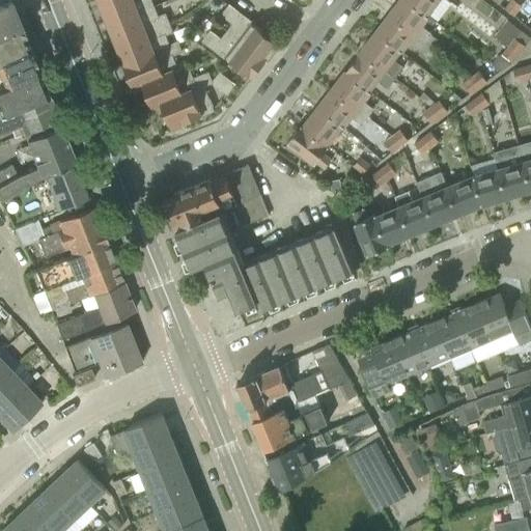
[(113,0),(101,5),(108,24),(155,5),(152,0),(113,0)]
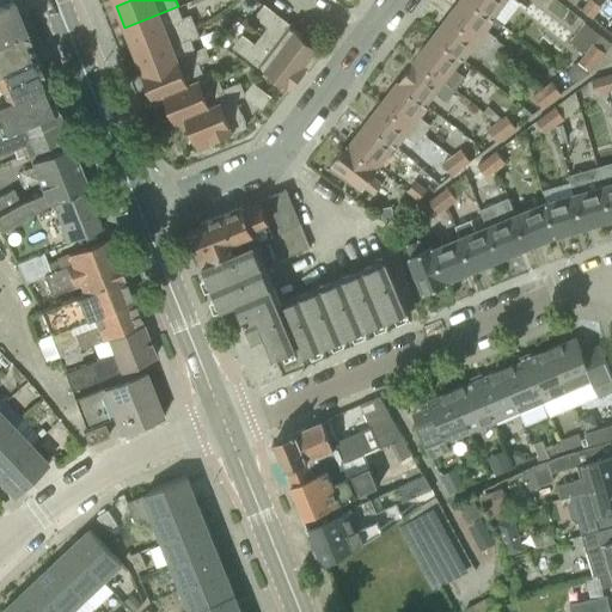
[(494,14),(475,0),(463,0),(451,16),(499,54),(505,46),(497,40),(499,38),(487,30),(495,18),(493,17),(494,14)]
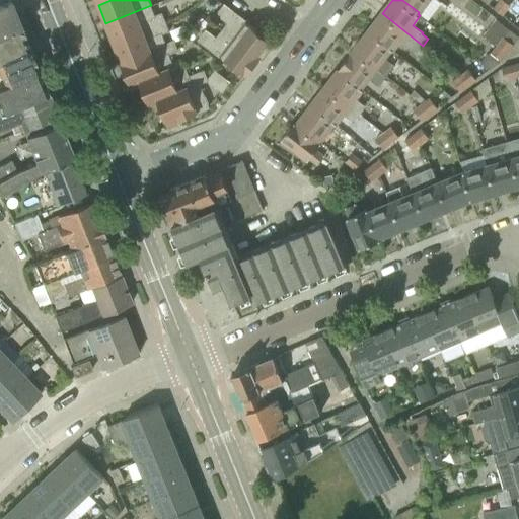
[(402,0),(419,12),(428,0),(402,0)]
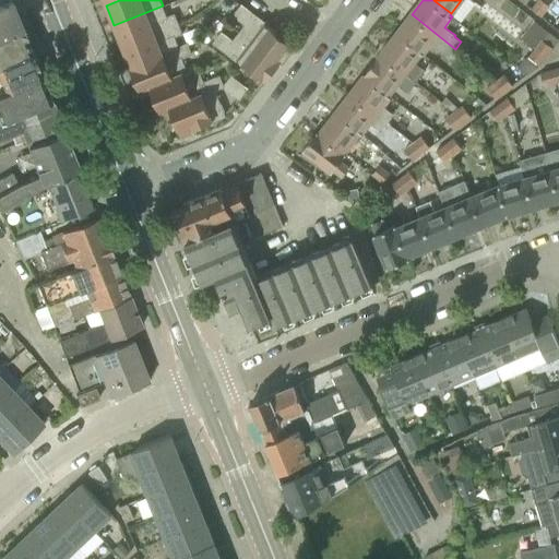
[(543,16),(550,6),(542,0),(538,0),(533,9),(543,16)]
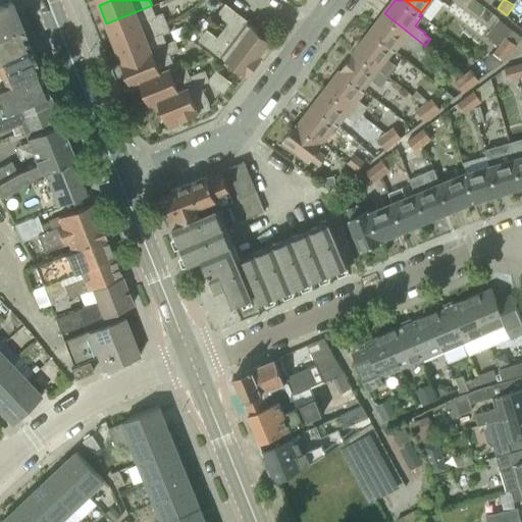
[(4,2),(0,3),(0,34),(3,33),(20,24),(12,5),(7,7),(4,2)]
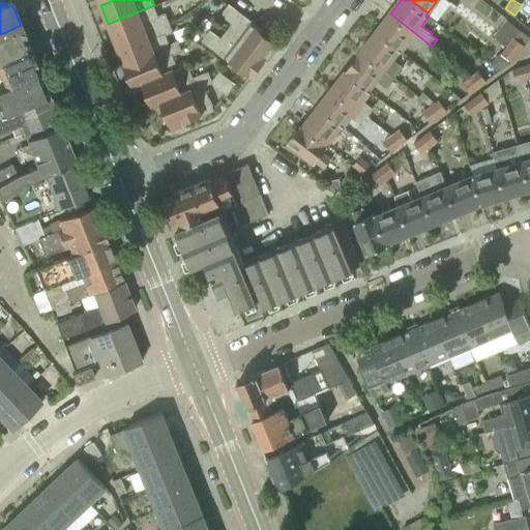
[(154,5),(108,24),(115,43),(168,22),(165,13),(158,16),(154,5)]
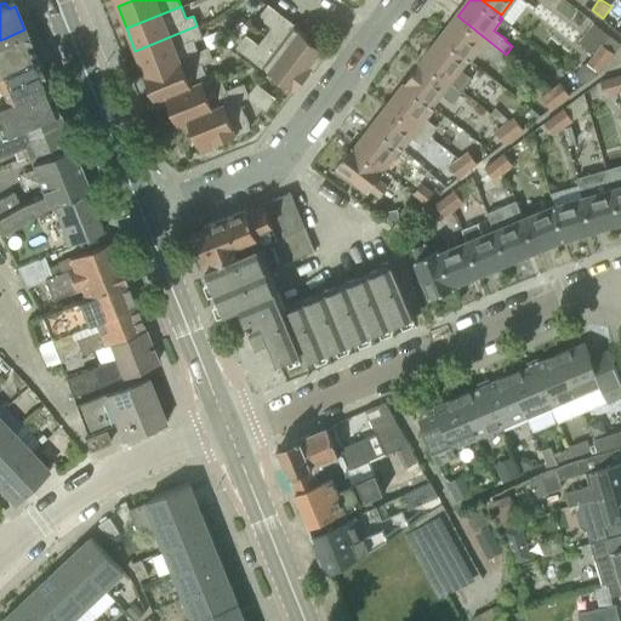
[(326,51),(269,7),(261,17),(273,27),(266,36),(312,72),(326,51)]
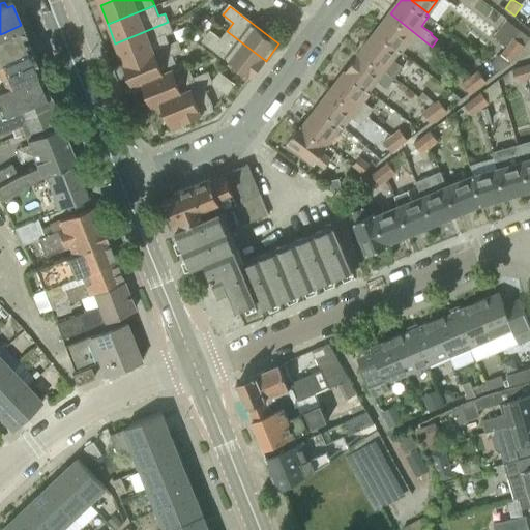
[(410,40),(420,48),(419,50),(425,55),(432,47),(390,13),(376,33),(399,51),(400,50),(402,52),(410,40)]
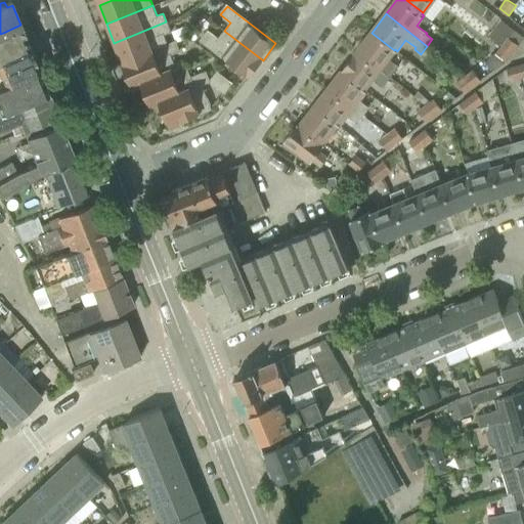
[(489,35),(501,45),(513,53),(523,38),(523,37),(501,19),(489,35)]
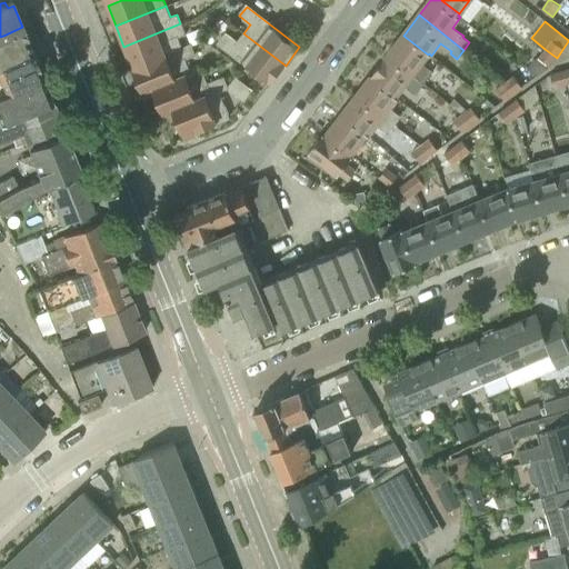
[(123,47),(132,67),(183,47),(178,37),(185,33),(180,23),(123,47)]
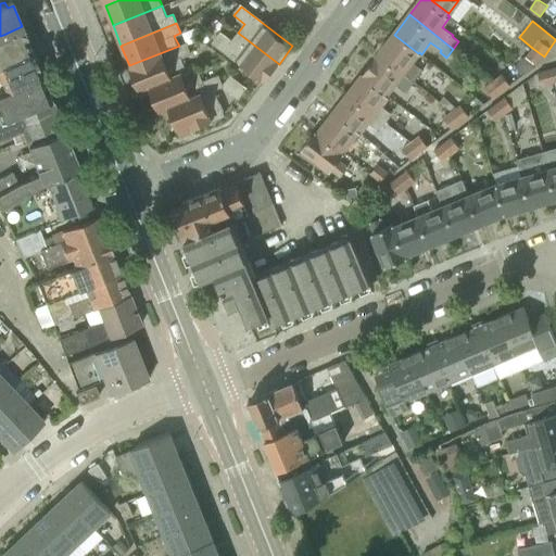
[(0,64),(30,51),(25,37),(22,26),(3,35),(0,36),(0,64)]
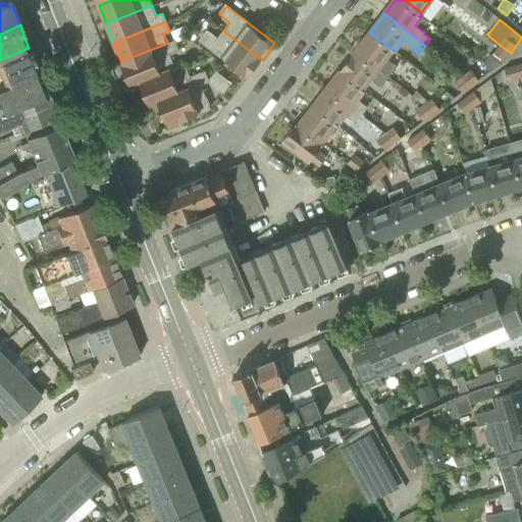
[(223,31),(217,39),(211,34),(204,43),(249,76),(262,60),(223,31)]
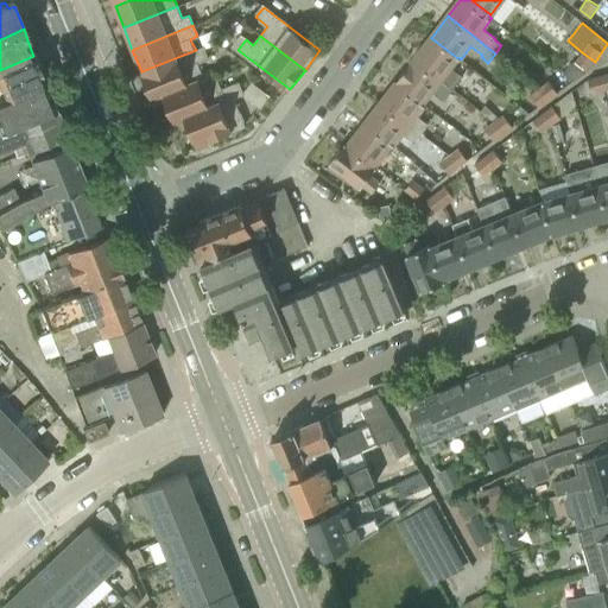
[(463,77),(450,68),(457,58),(431,38),(415,59),(454,90),(463,77)]
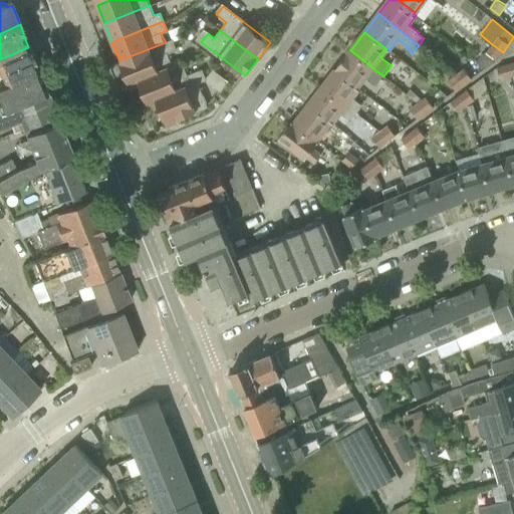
[(173,67),(173,66),(168,54),(170,53),(170,52),(176,50),(172,40),(166,42),(119,60),(124,73),(122,76),(124,82),(129,83),(129,84),(139,81),(173,67)]
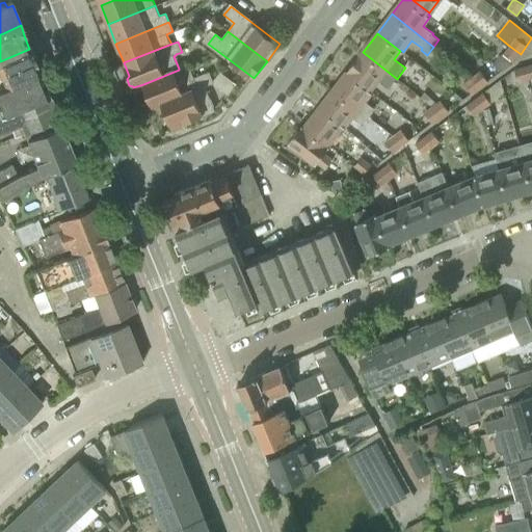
[(514,62),(521,54),(509,46),(503,55),(499,56),(494,64),(502,72),(514,62)]
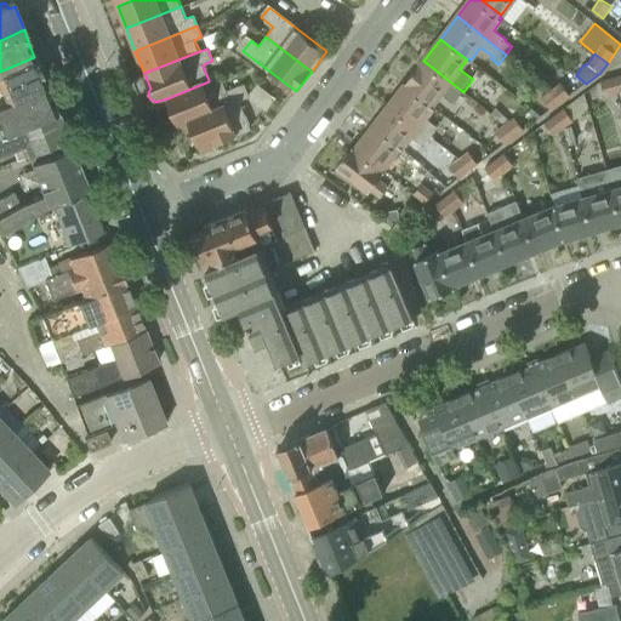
[(0,104),(46,85),(34,57),(0,72),(0,104)]
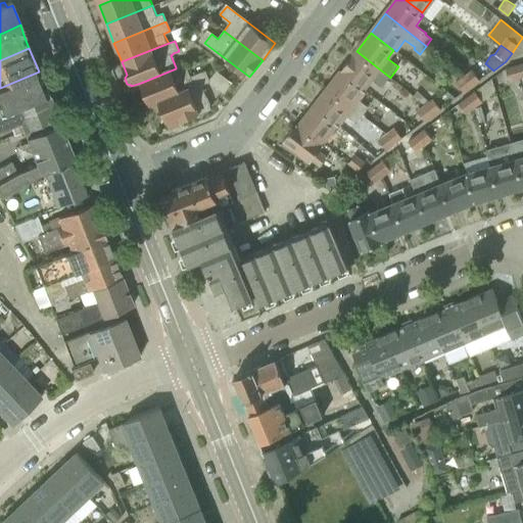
[(365,87),(371,80),(382,88),(390,78),(357,51),(342,69),(365,87)]
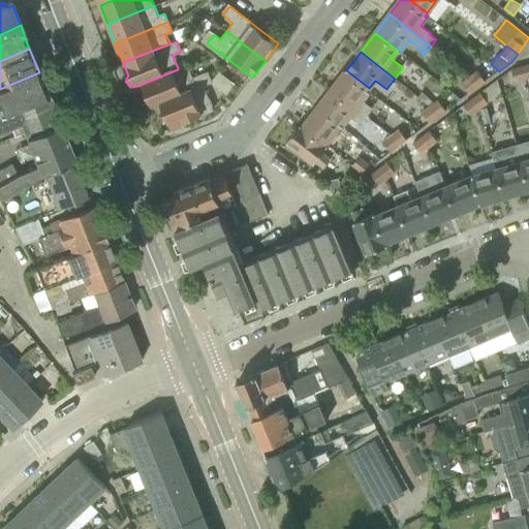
[(160,103),(201,86),(211,83),(207,73),(193,79),(188,64),(178,68),(178,69),(143,84),(147,95),(145,98),(147,104),(151,105),(151,106),(160,103)]
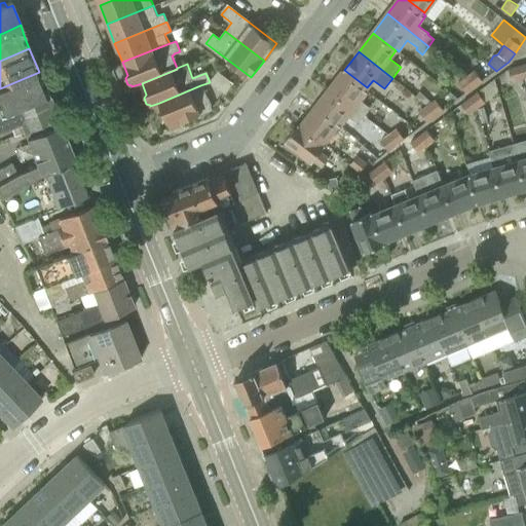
[(513,82),(523,79),(519,66),(510,69),(513,82)]
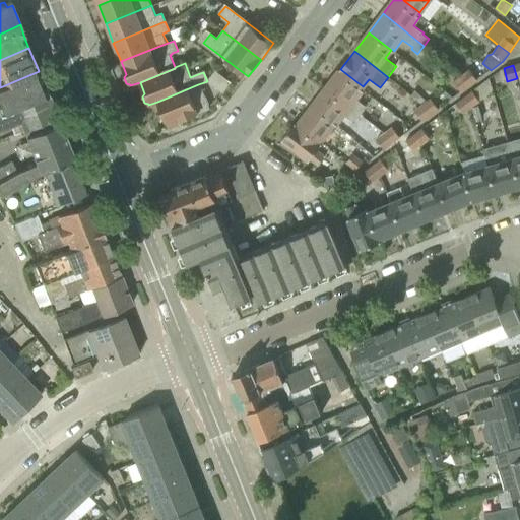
[(326,87),(361,114),(366,107),(356,100),(365,90),(362,88),(363,86),(340,69),(326,87)]
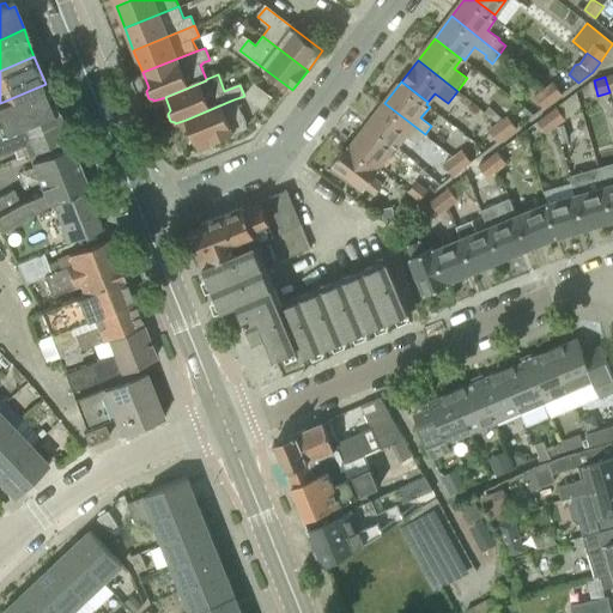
[(544,89),(553,102),(563,93),(553,82),(544,89)]
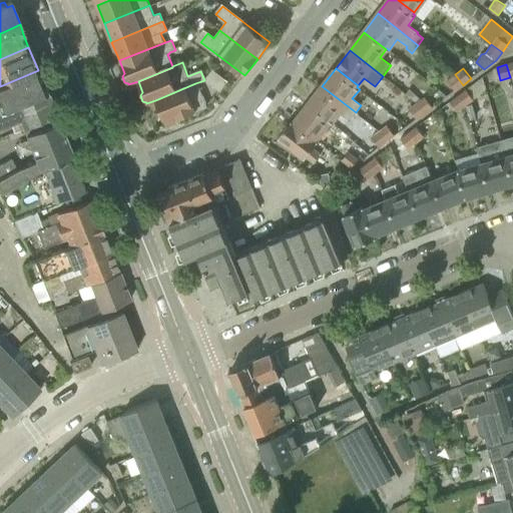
[(38,70),(0,86),(0,112),(47,93),(38,70)]
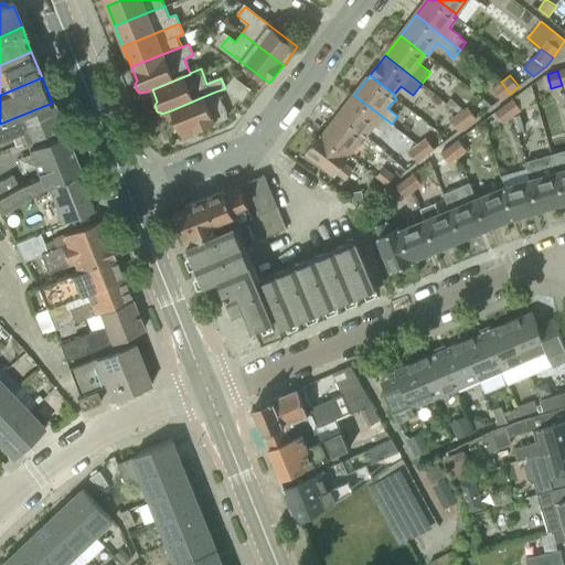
[(227,87),(243,99),(251,88),(235,77),(227,87)]
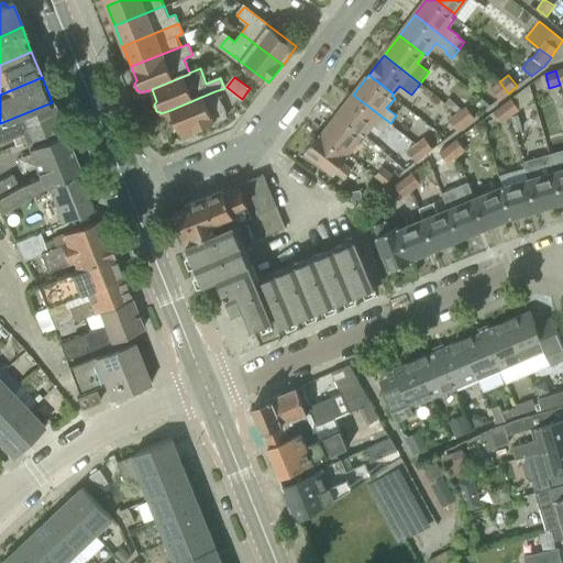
[(499,100),(508,94),(499,81),(490,89),(499,100)]
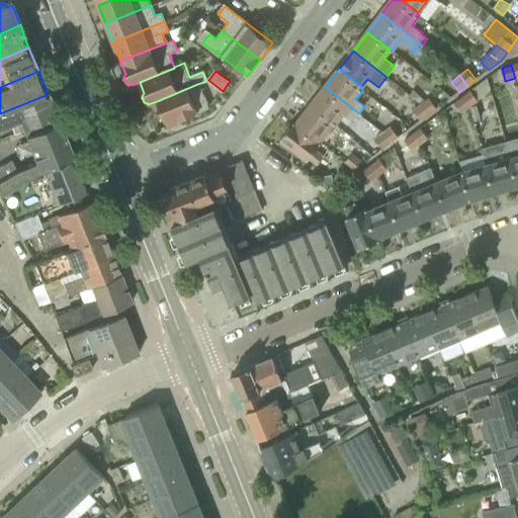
[(207,109),(203,98),(197,84),(157,101),(166,123),(178,118),(179,120),(207,109)]
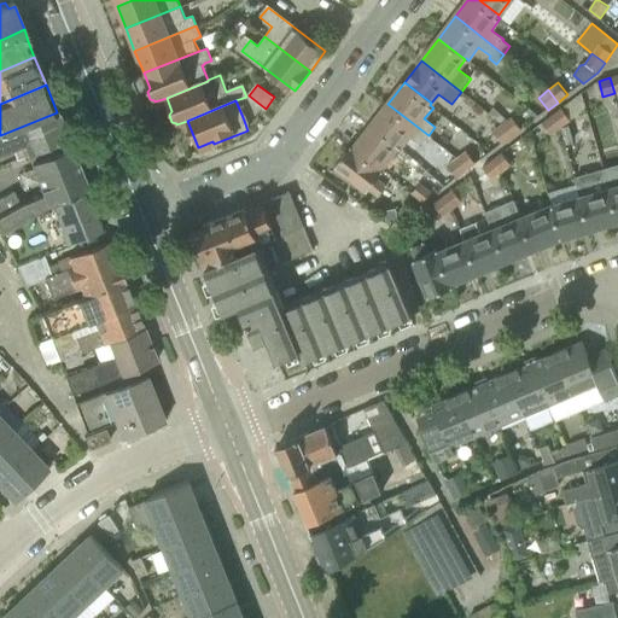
[(371,126),(397,147),(398,146),(401,149),(410,136),(421,145),(429,135),(388,104),(371,126)]
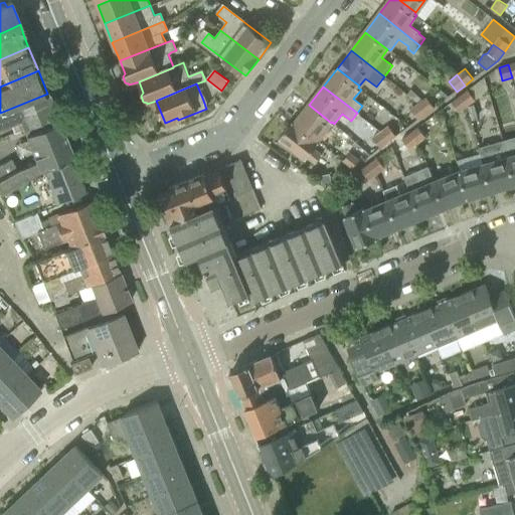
[(472,96),(468,90),(460,96),(468,107),(476,101),(472,96)]
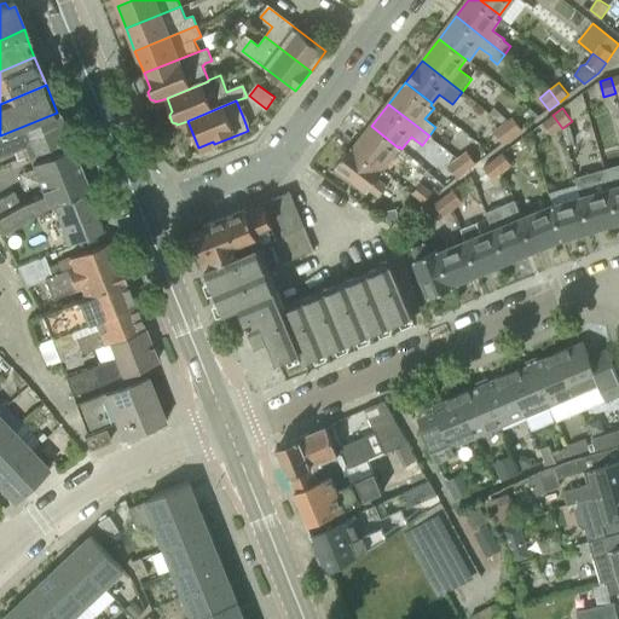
[(18,158),(25,155),(27,156),(67,139),(68,139),(57,113),(0,136),(0,154),(13,149),(18,158)]
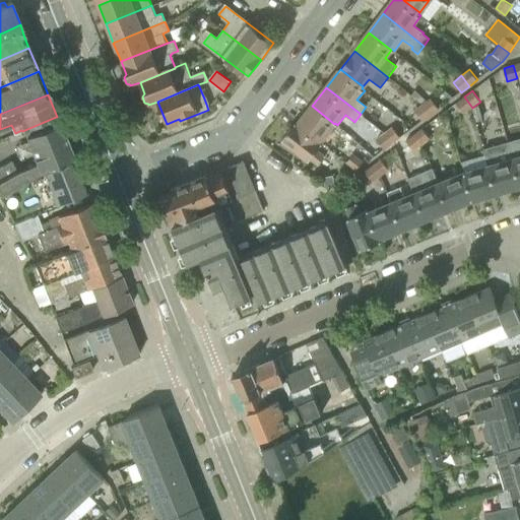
[(472,108),(464,96),(456,103),(464,114),(472,108)]
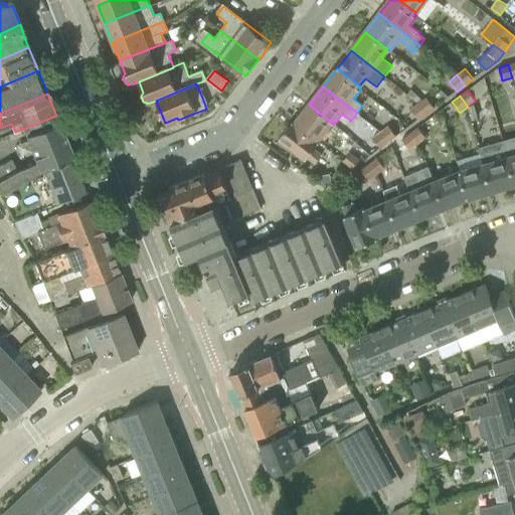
[(426,98),(418,104),(426,114),(435,108),(426,98)]
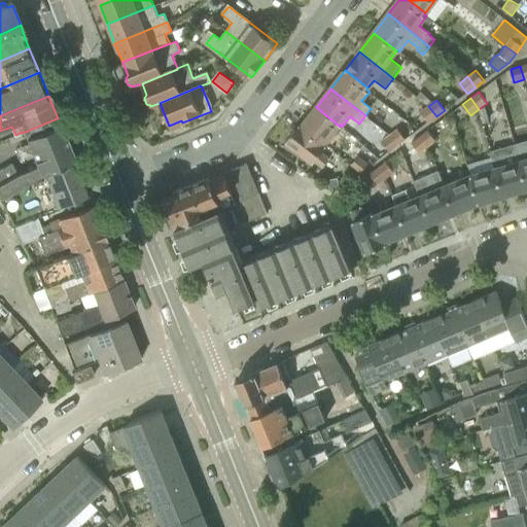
[(436,116),(428,106),(421,112),(429,123),(436,116)]
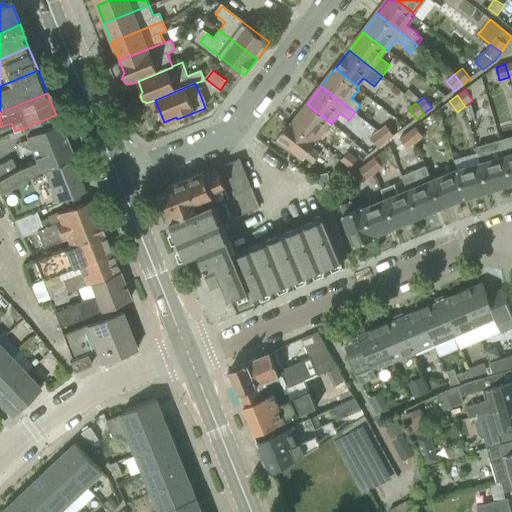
[(329,122),(307,104),(293,123),(316,140),(329,122)]
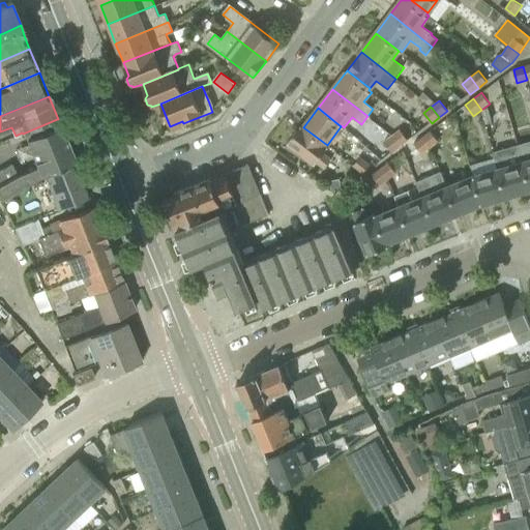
[(11,165),(0,171),(0,201),(41,177),(76,163),(61,127),(60,127),(57,119),(23,134),(36,169),(18,176),(11,165)]
